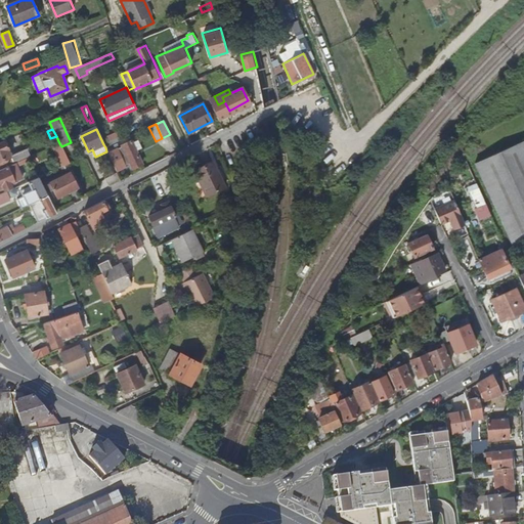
[(110,146),(122,140),(124,139),(120,131),(105,137),(110,146)]
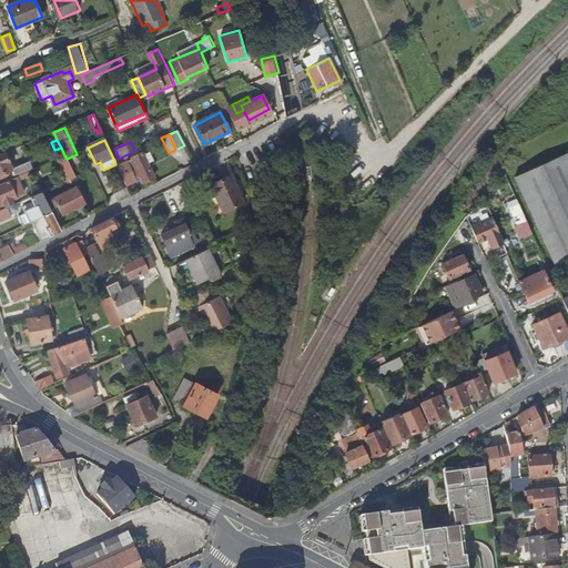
[(0,184),(9,181),(42,166),(36,152),(18,160),(20,166),(11,170),(3,154),(0,155),(0,184)]
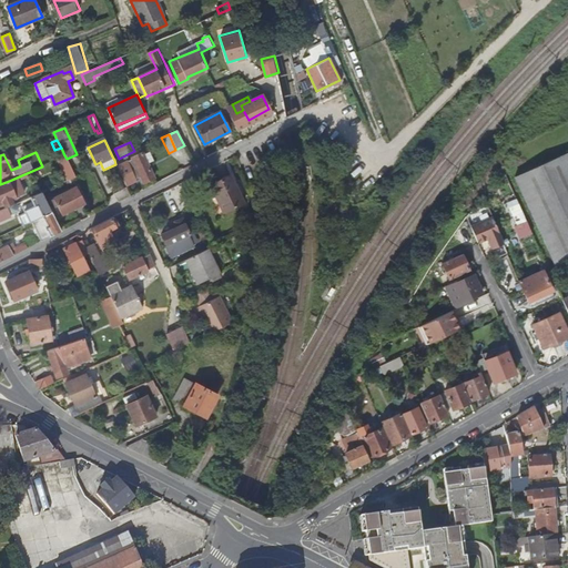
[(567,153),(515,176),(556,266),(567,260),(567,153)]
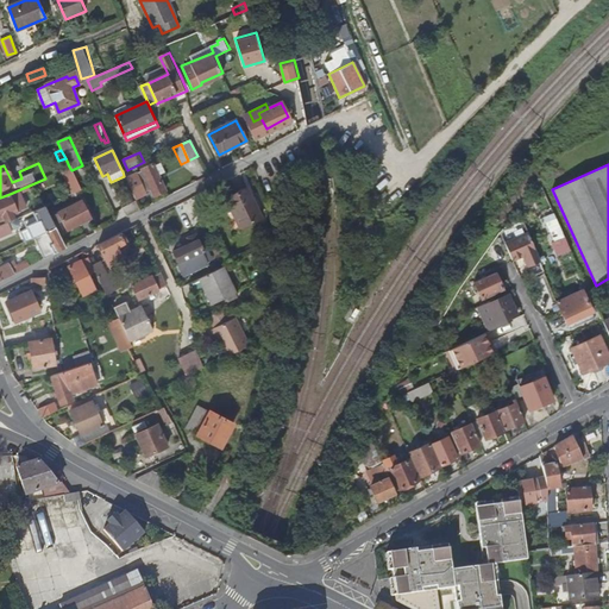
[(152,165),(142,171),(154,196),(165,192),(158,176),(163,174),(158,165),(154,168),(152,165)]
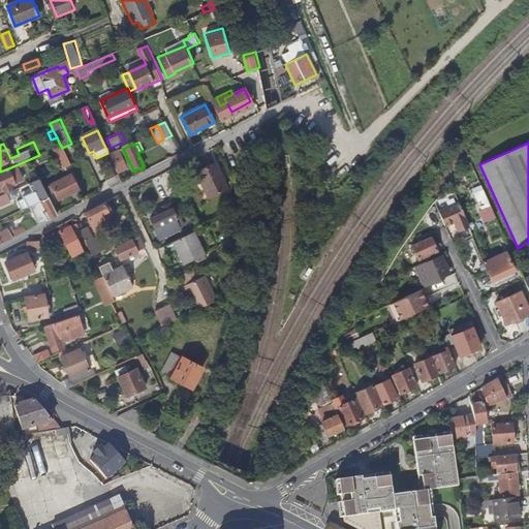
[(60,145),(57,147),(66,168),(70,166),(62,148),(60,145)]
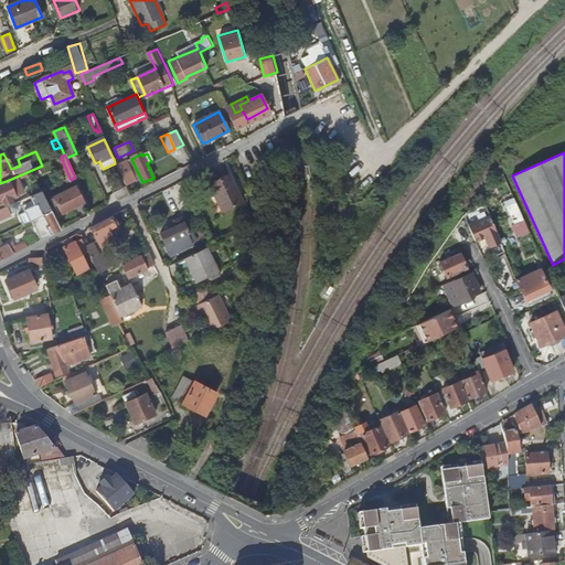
[(129,159),(118,162),(126,184),(136,180),(129,159)]
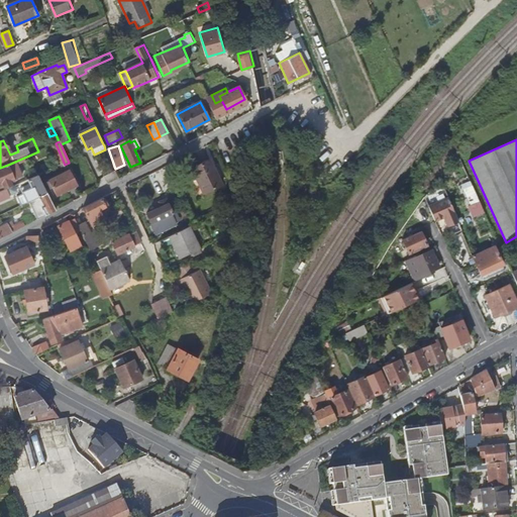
[(208,159),(191,168),(202,193),(220,184),(208,159)]
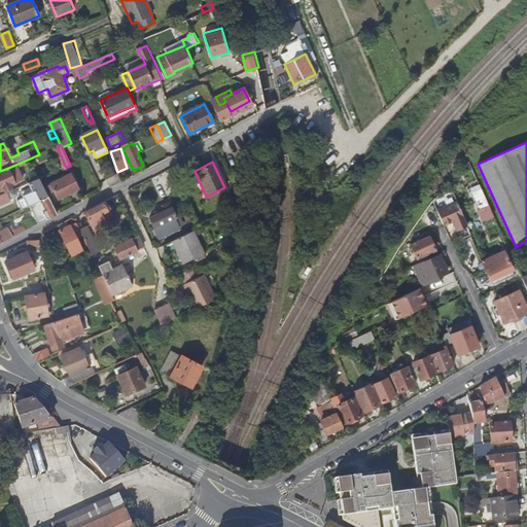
[(0,171),(0,189),(3,188),(4,191),(12,187),(11,184),(14,183),(8,168),(0,171)]
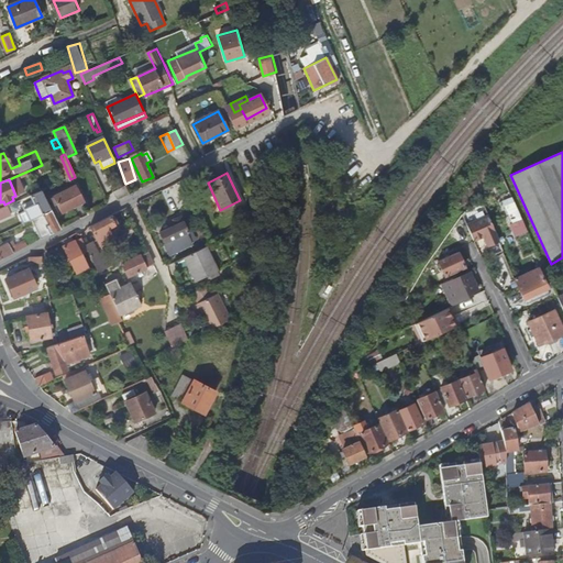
[(63,192),(52,198),(55,206),(57,205),(62,212),(84,201),(76,186),(63,192)]
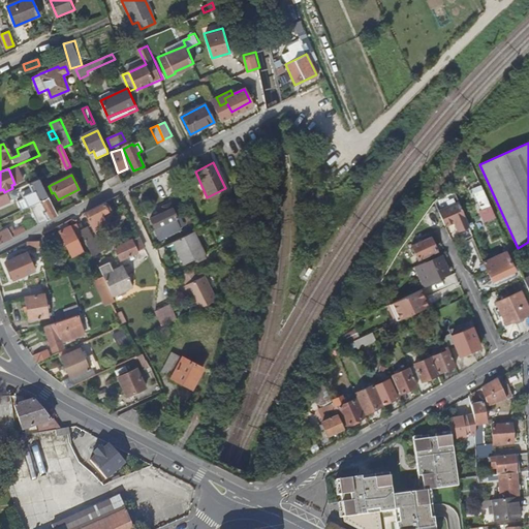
[(122,183),(118,175),(106,180),(111,188),(122,183)]
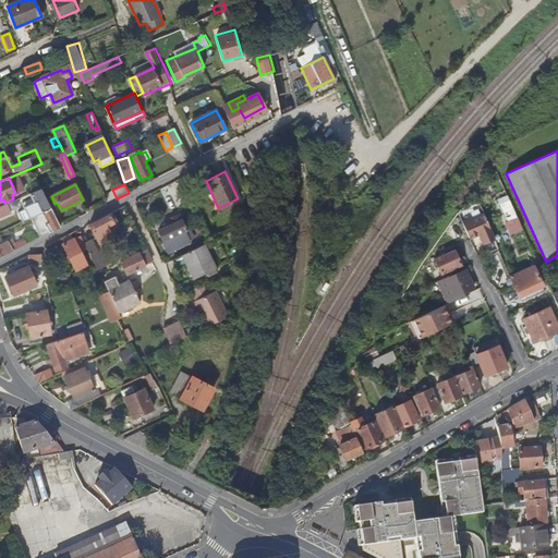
[(40,190),(29,194),(33,199),(22,204),(28,219),(32,218),(41,213),(50,208),(40,190)]
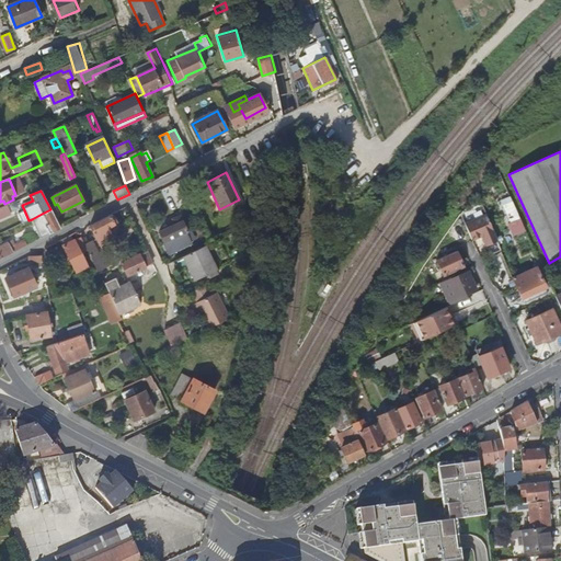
[(8,205),(0,208),(0,217),(11,214),(8,205)]
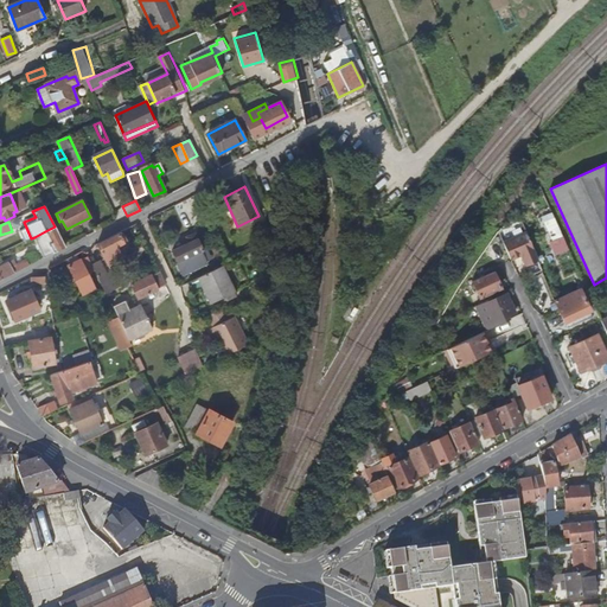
[(45,231),(34,237),(44,257),(65,247),(55,227),(45,231)]
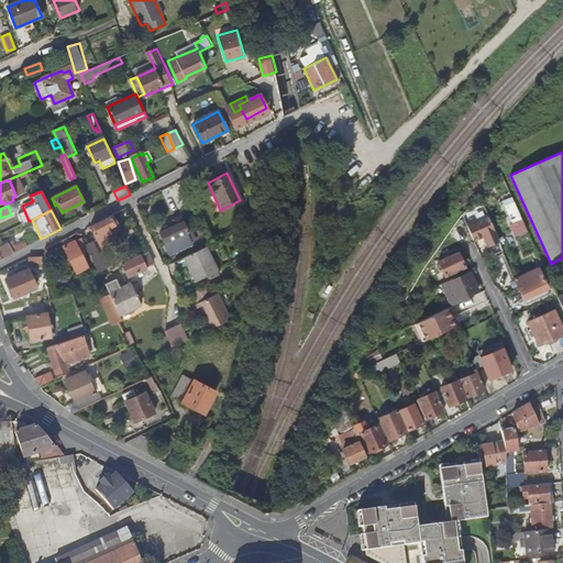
[(487,214),(465,223),(472,239),(482,234),(486,244),(498,241),(487,214)]
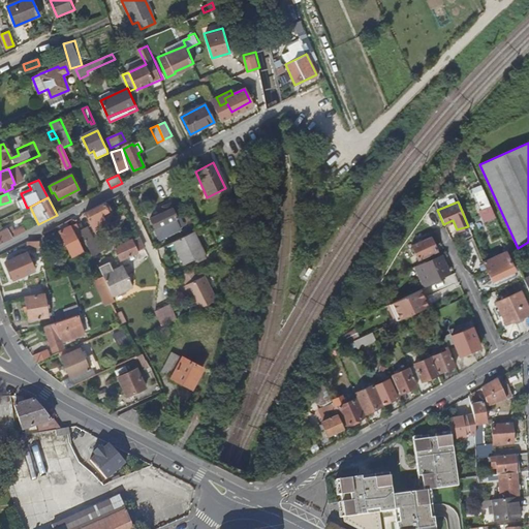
[(105,205),(85,215),(88,222),(110,212),(105,205)]
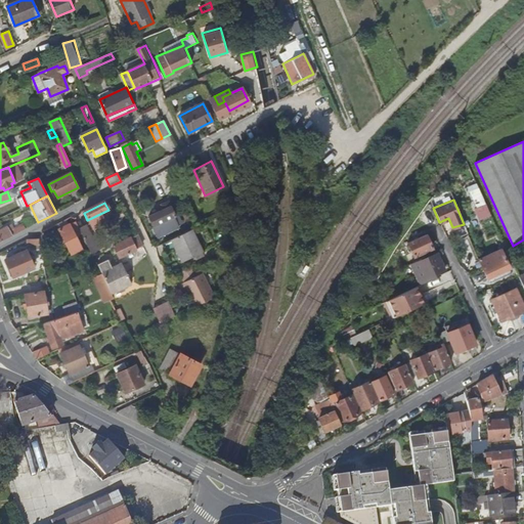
[(169,206),(148,216),(154,226),(174,216),(169,206)]
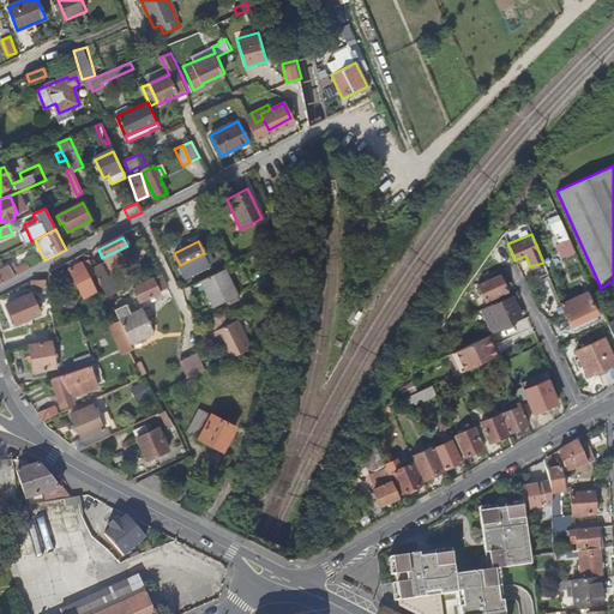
[(563,260),(576,254),(570,242),(558,248),(563,260)]
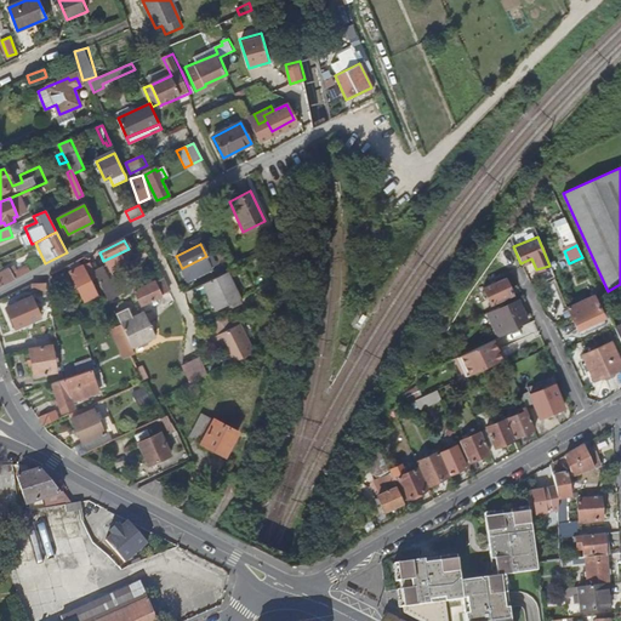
[(211,269),(206,260),(183,271),(188,280),(211,269)]
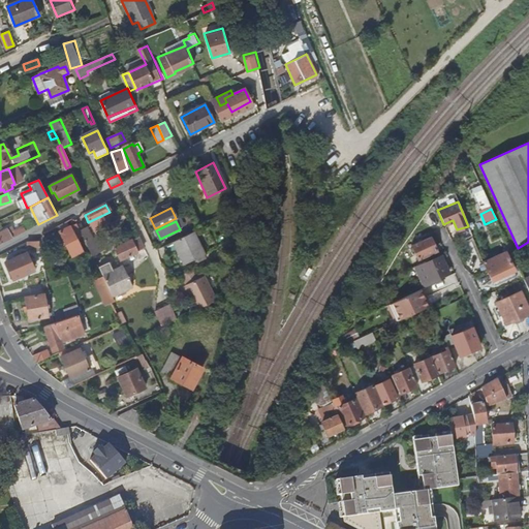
[(57,227),(59,232),(69,227),(67,222),(57,227)]
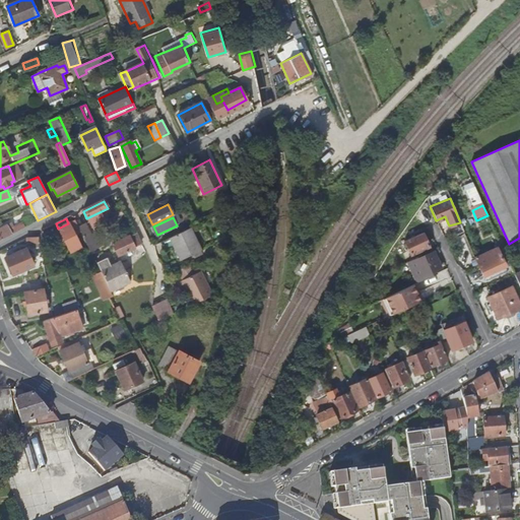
[(68,223),(58,229),(70,252),(80,247),(74,236),(80,232),(79,230),(75,220),(68,223)]
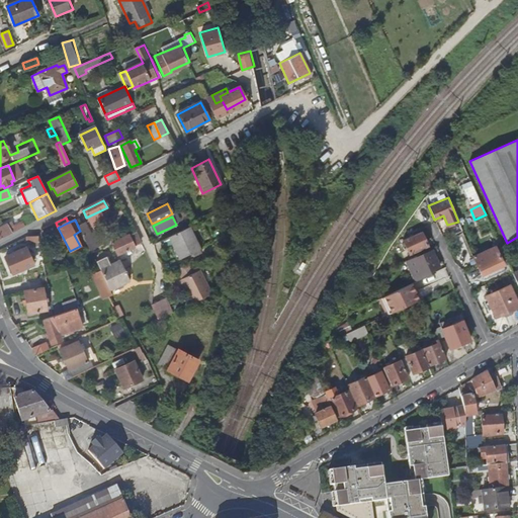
[(0,238),(25,226),(23,222),(10,228),(7,223),(0,226),(0,238)]
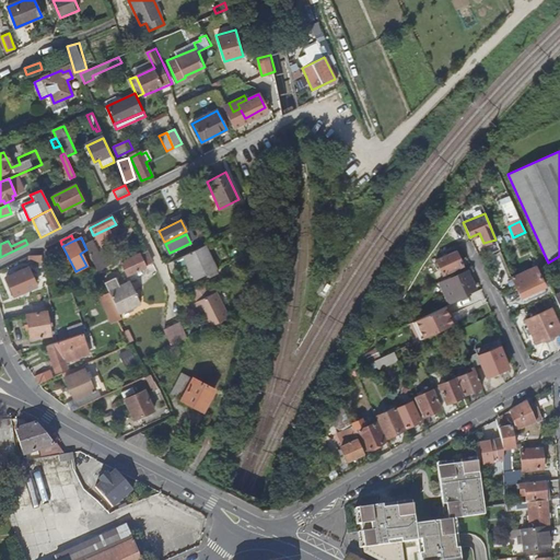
[(97,275),(111,268),(105,256),(97,259),(91,245),(85,247),(86,249),(97,275)]
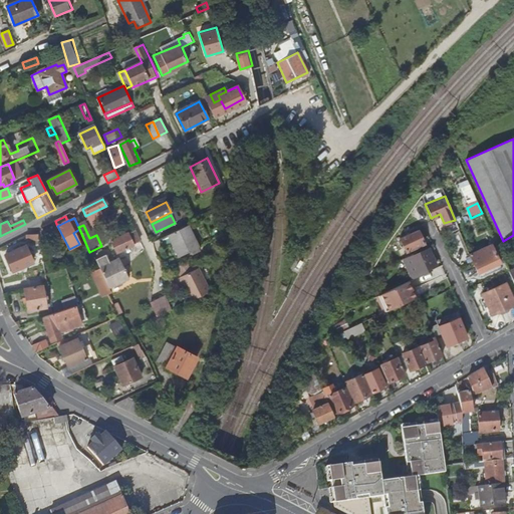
[(199,249),(187,226),(168,236),(179,257),(190,251),(191,253),(199,249)]
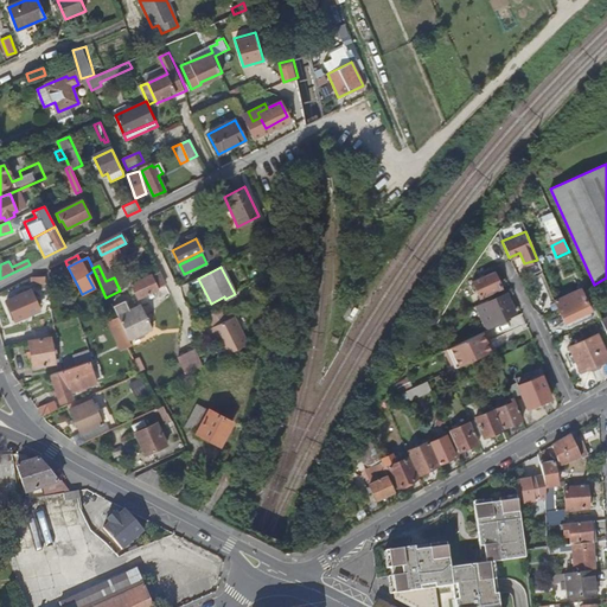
[(471,281),(479,298),(500,288),(492,270),(491,272),(489,267),(480,272),(483,275),(473,280),(471,281)]
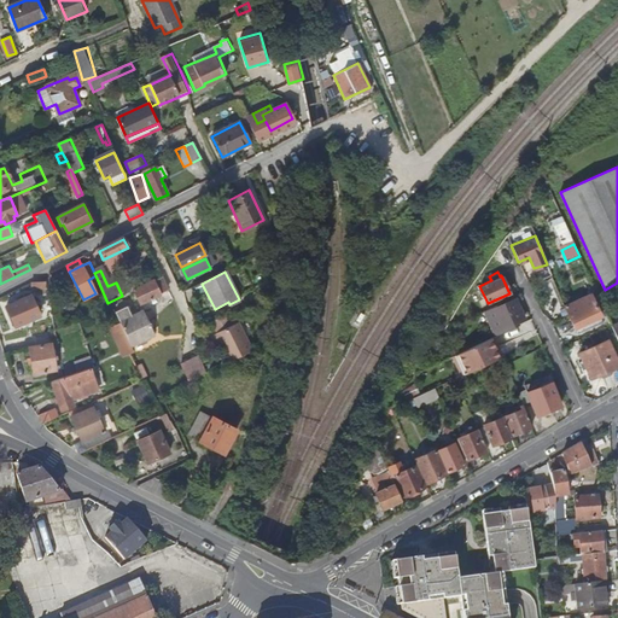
[(150,283),(145,284),(146,287),(134,293),(141,309),(162,301),(161,298),(169,295),(163,281),(155,285),(155,284),(151,285),(150,283)]
